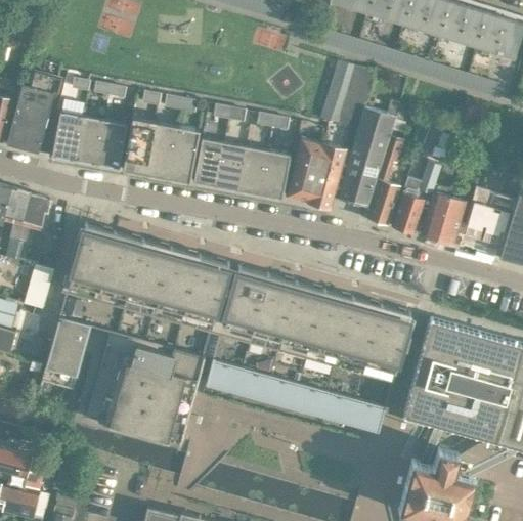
[(212,0),(244,10),(246,0),(212,0)]
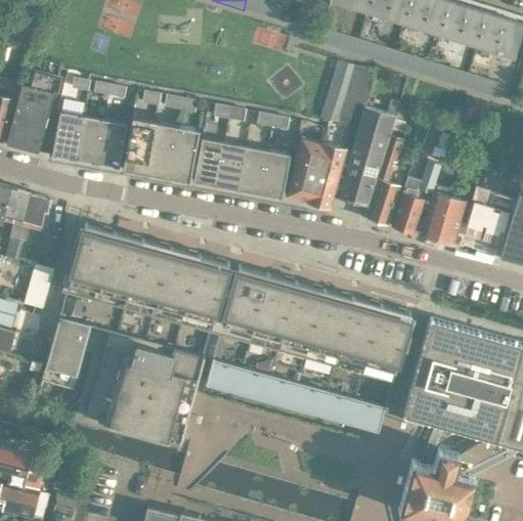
[(331,0),(331,1),(367,12),(371,0),(331,0)]
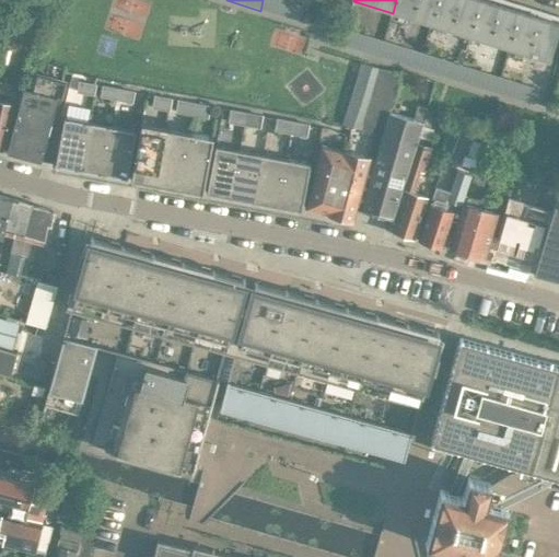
[(396,0),(393,13),(431,25),(439,0),(396,0)]
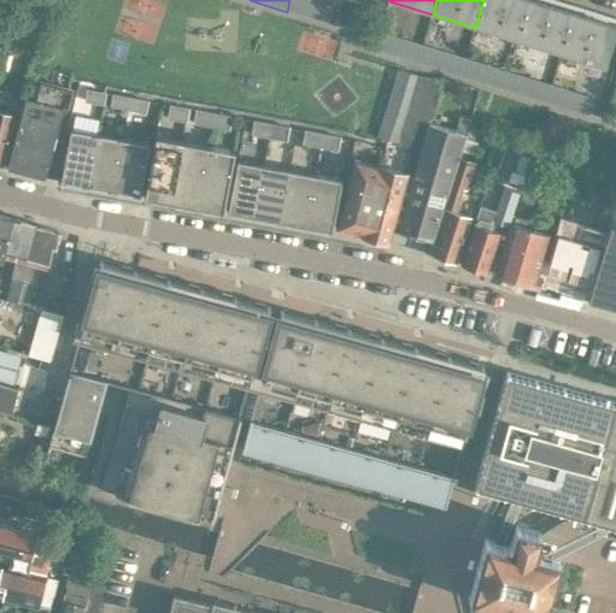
[(484,0),(475,28),(518,42),(531,1),(527,0),(484,0)]
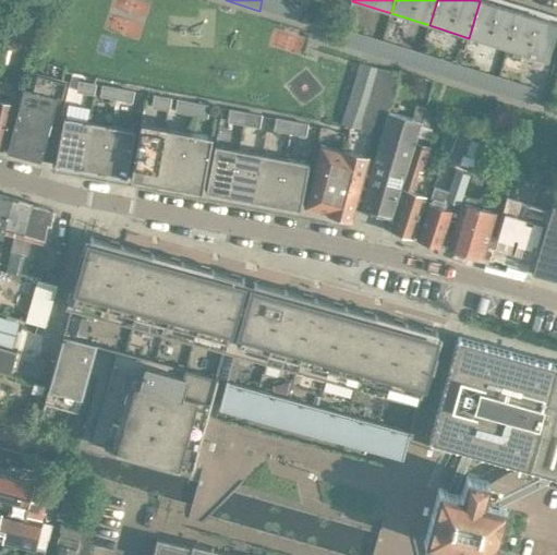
[(469,38),(508,50),(519,13),(480,1),(469,38)]
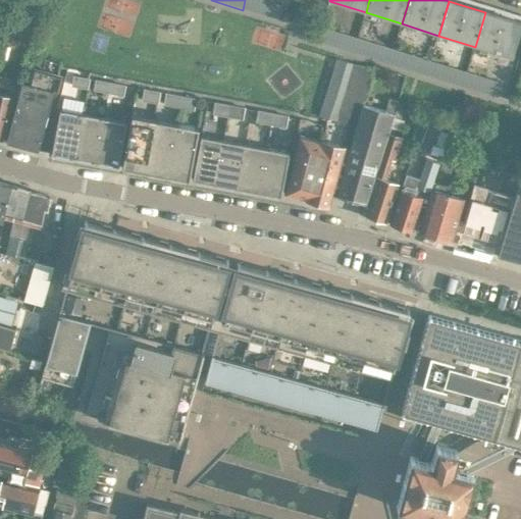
[(485,12),(475,47),(511,58),(520,27),(520,23),(485,12)]
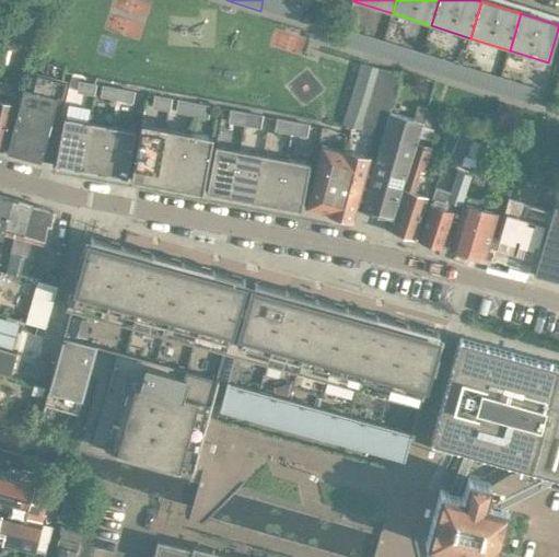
[(361,65),(342,126),(347,127),(377,137),(382,138),(388,115),(400,77),(399,77),(361,65)]
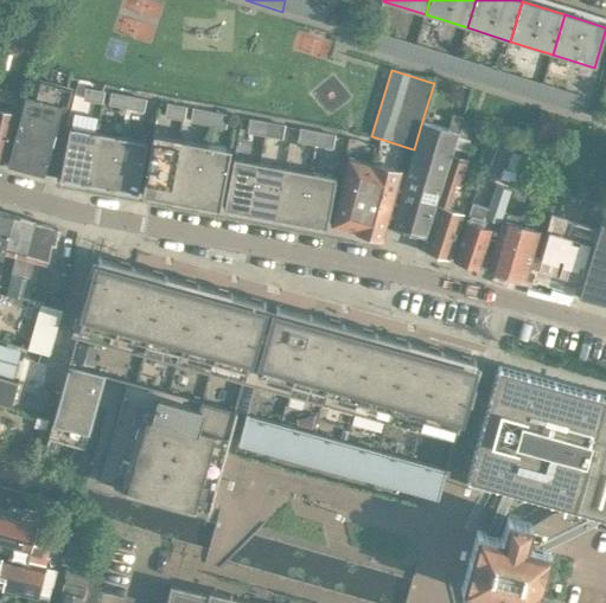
[(0,108),(21,114),(26,95),(2,90),(0,103),(0,108)]
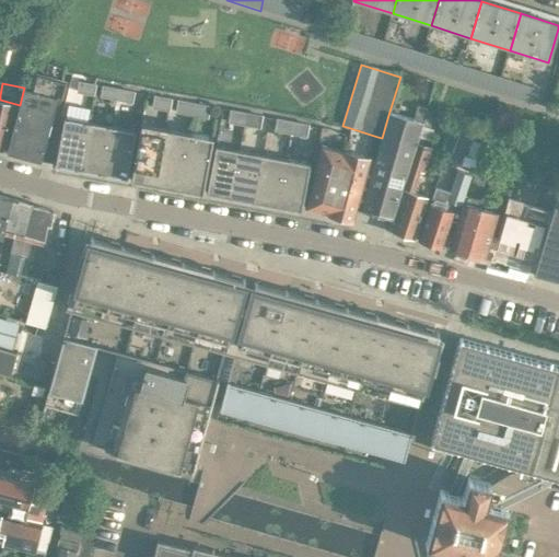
[(80,84),(78,94),(94,97),(96,88),(80,84)]
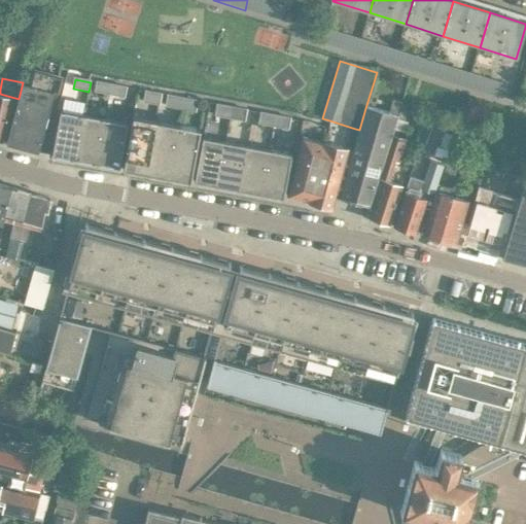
[(98,83),(96,93),(125,98),(127,89),(98,83)]
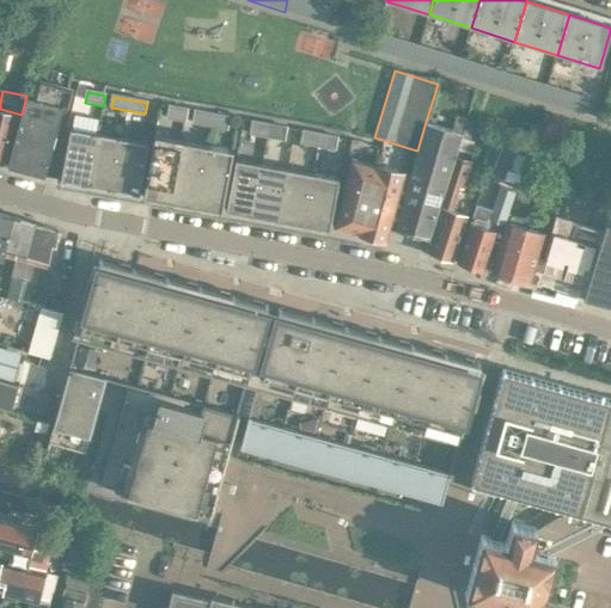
[(7,170),(44,179),(63,110),(26,100),(7,170)]
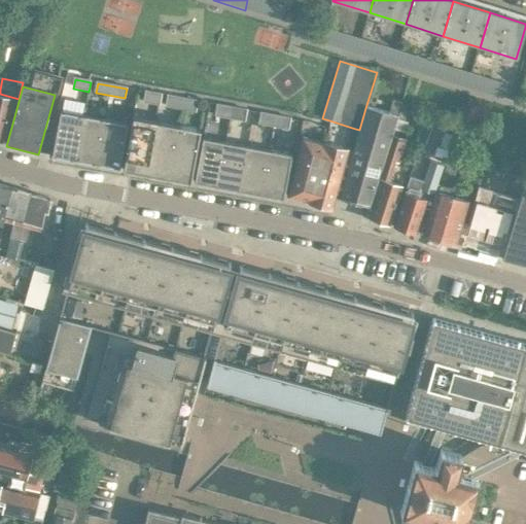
[(146,93),(144,103),(160,106),(162,96),(146,93)]
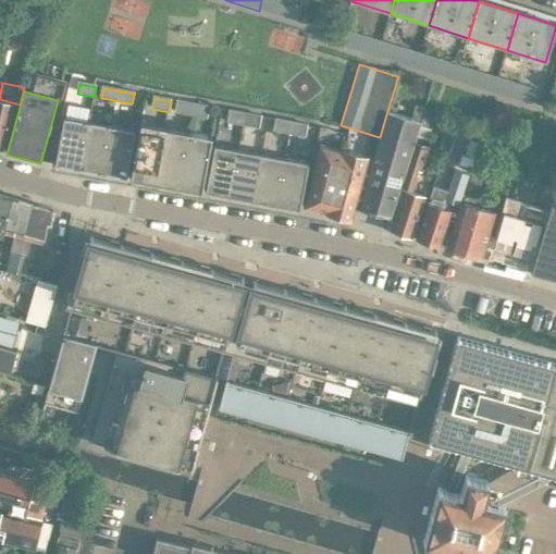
[(178,102),(176,114),(207,120),(209,108),(178,102)]
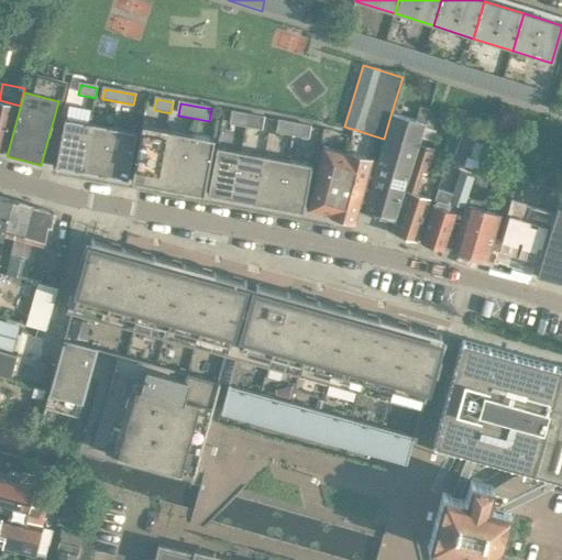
[(0,154),(2,155),(14,109),(0,105),(0,154)]
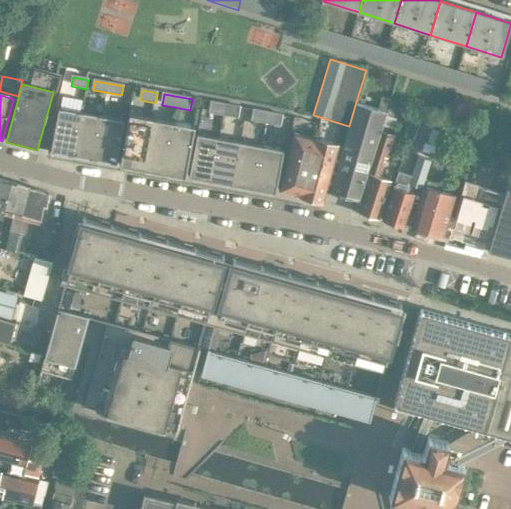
[(212,103),(210,113),(238,119),(240,108),(212,103)]
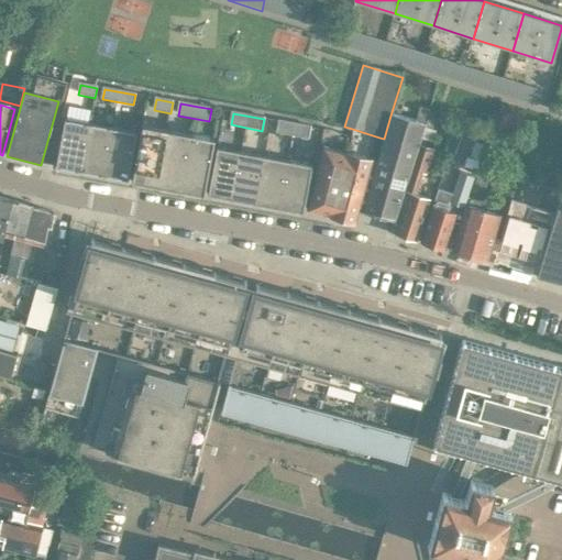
[(56,168),(80,173),(89,125),(65,121),(56,168)]
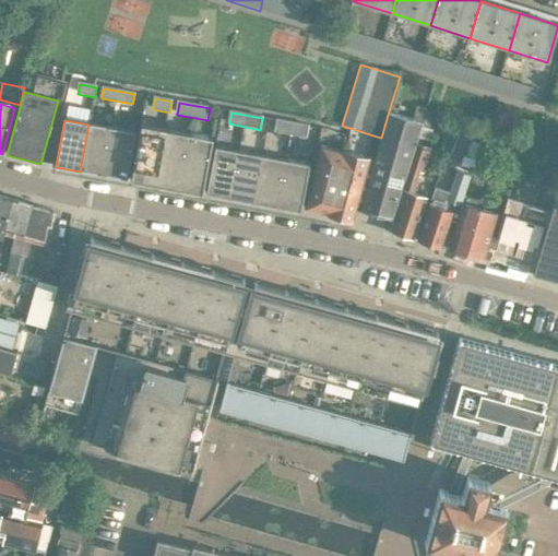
[(277,121),(275,132),(306,139),(308,127),(277,121)]
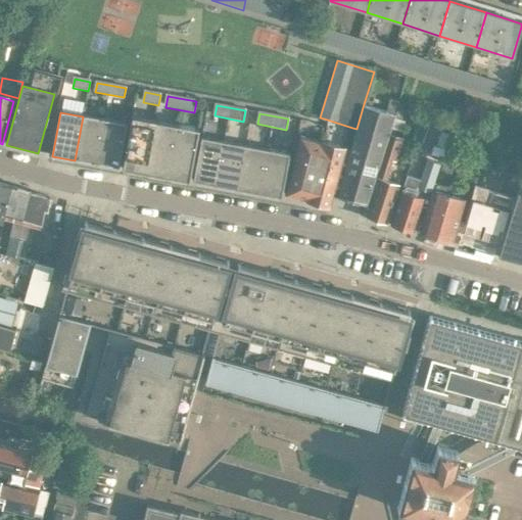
[(75,160),(96,164),(104,121),(83,116),(75,160)]
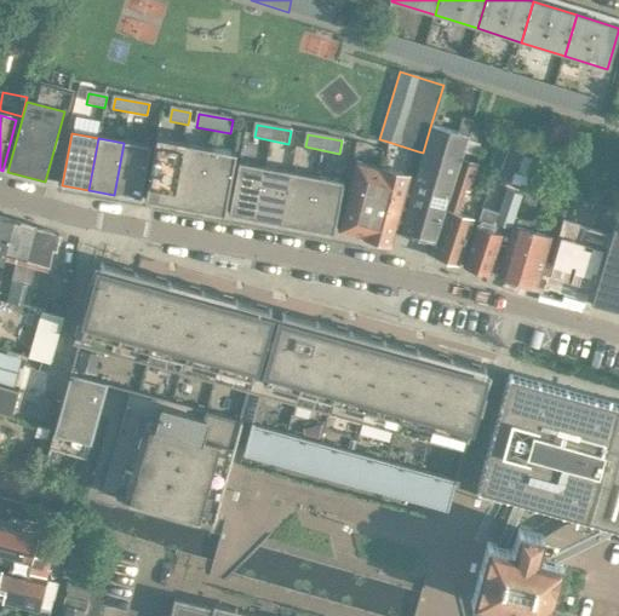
[(145,201),(172,206),(184,144),(158,139),(145,201)]
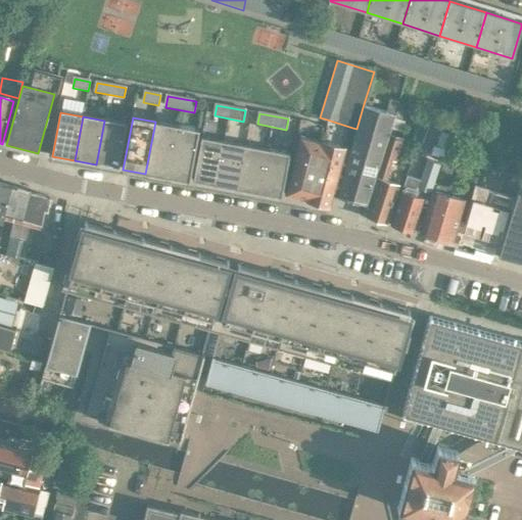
[(104,121),(96,164),(119,169),(127,125),(104,121)]
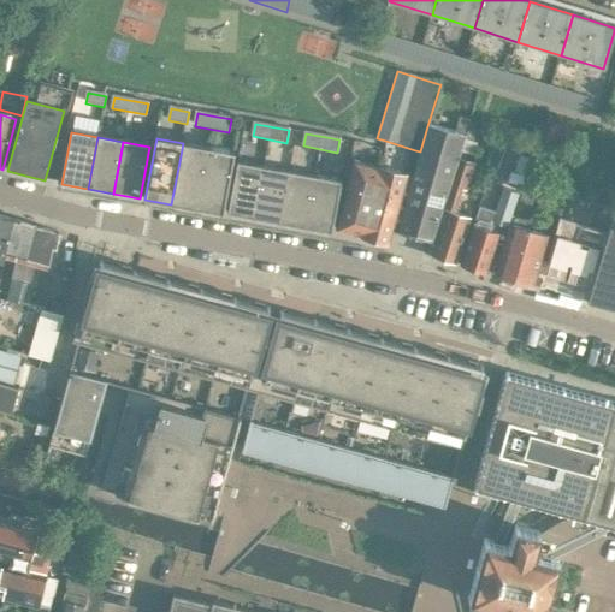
[(171,205),(196,209),(208,148),(183,143),(171,205)]
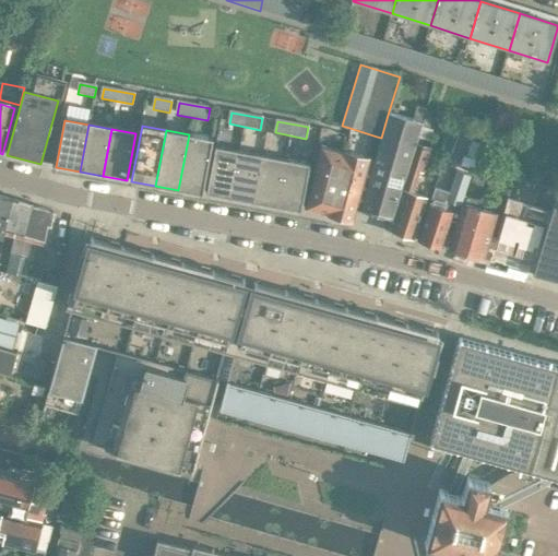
[(189,134),(178,190),(202,194),(213,139),(189,134)]
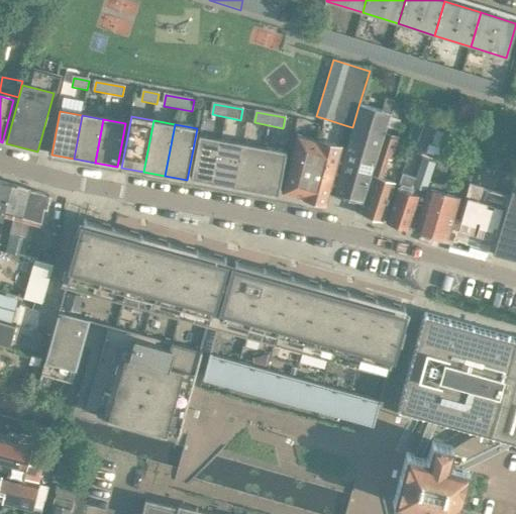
[(304,200),(326,206),(341,147),(319,141),(319,142),(298,136),(283,194),(304,199),(304,200)]
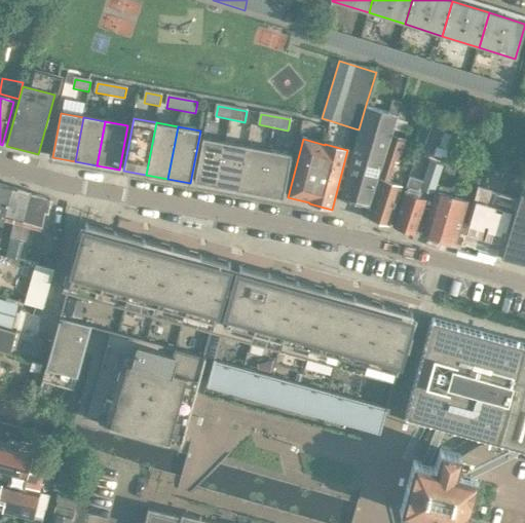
[(194,184),(217,188),(225,144),(202,140),(194,184)]
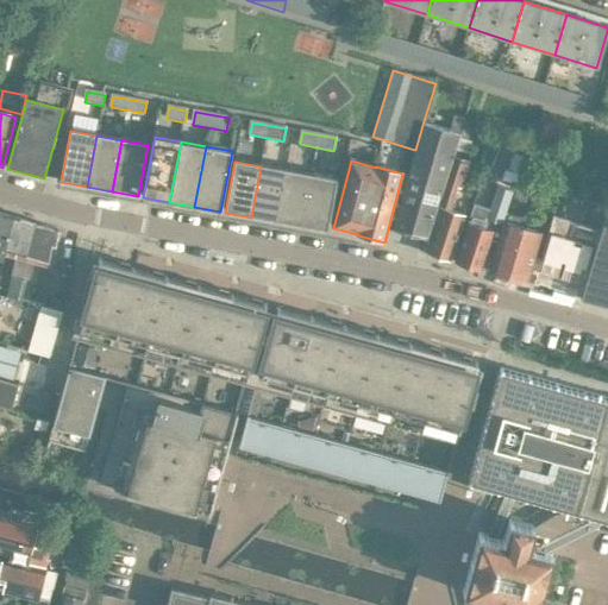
[(461,190),(468,168),(452,163),(439,205),(424,254),(450,263),(467,213),(451,208),(457,189),(461,190)]
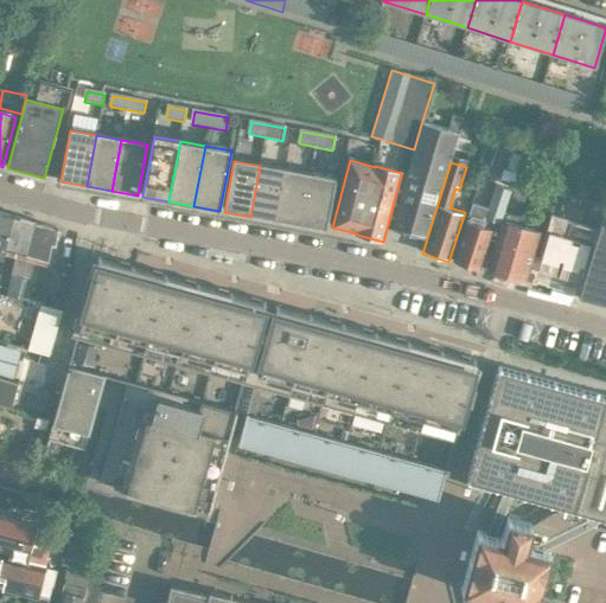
[(250,217),(275,222),(286,171),(260,166),(250,217)]
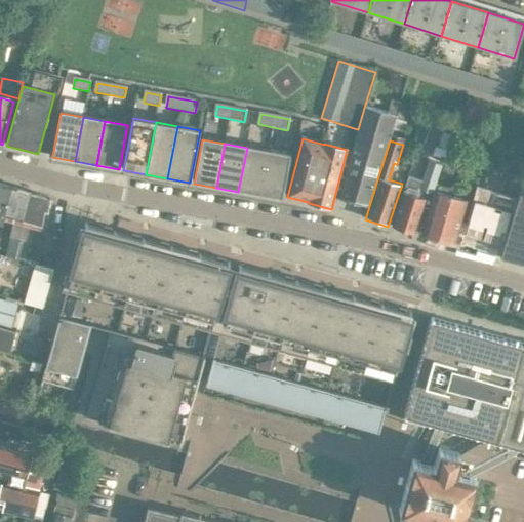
[(238,192),(260,196),(269,152),(247,148),(238,192)]
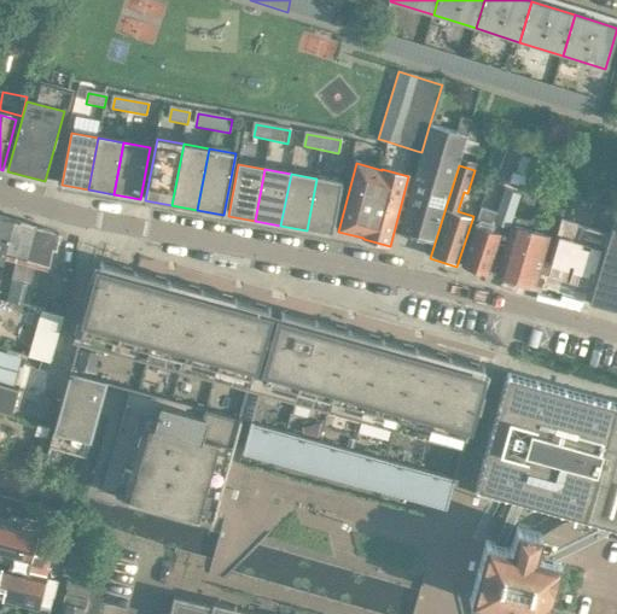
[(316,179),(307,231),(333,235),(343,183),(316,179)]
